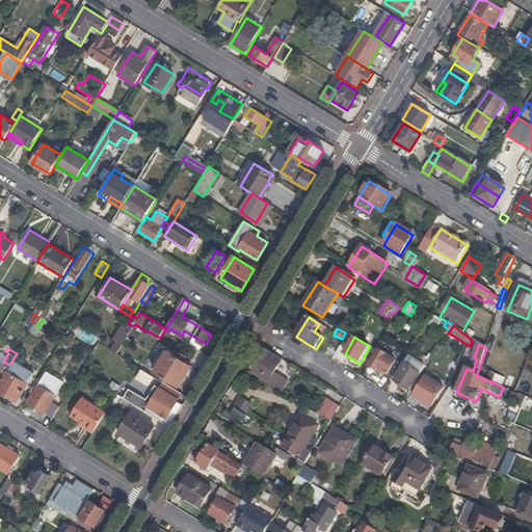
[(158,358),(185,376),(192,366),(167,350),(166,352),(163,357),(160,355),(158,358)]
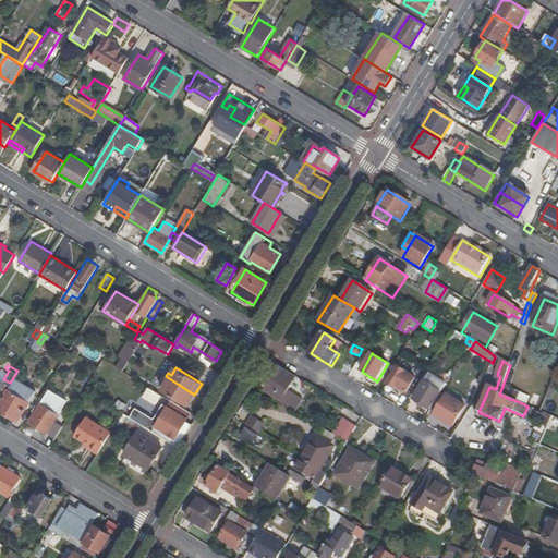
[(407,393),(415,379),(398,367),(387,385),(395,390),(396,388),(407,393)]
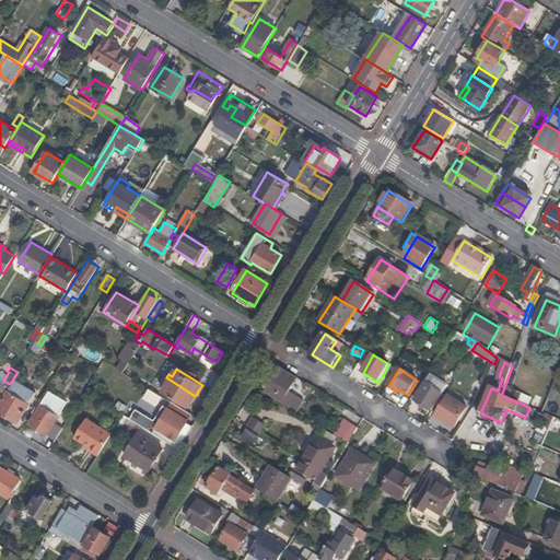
[(277,397),(276,399),(288,407),(296,393),(292,389),(299,378),(291,374),(288,377),(279,372),(268,392),(277,397)]
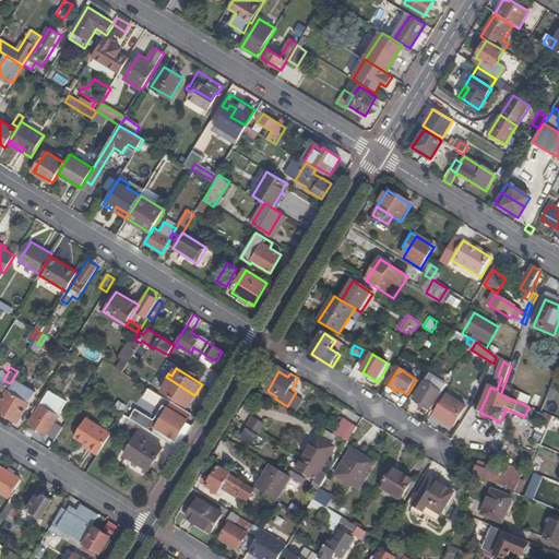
[(188,405),(194,395),(166,377),(164,379),(168,381),(164,388),(163,390),(188,405)]
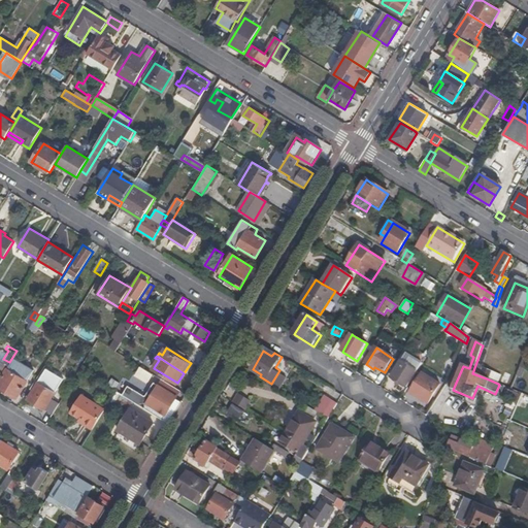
[(407,388),(418,372),(401,362),(392,378),(407,388)]
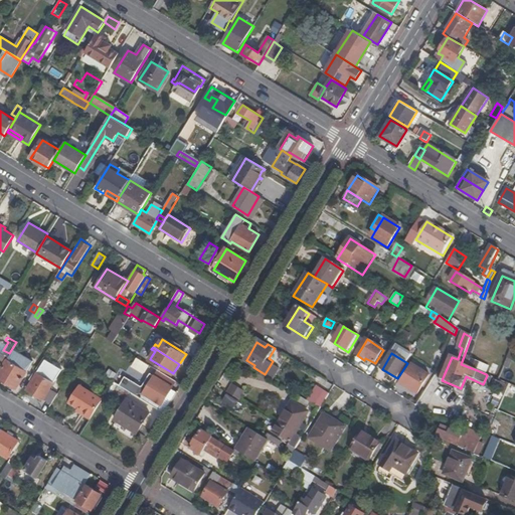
[(150,366),(138,357),(134,363),(147,371),(150,366)]
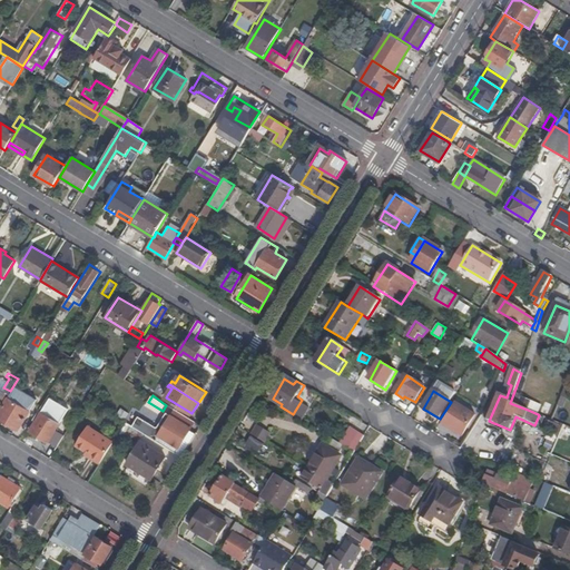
[(23,405),(9,396),(0,411),(0,416),(19,429),(30,410),(27,408),(23,405)]
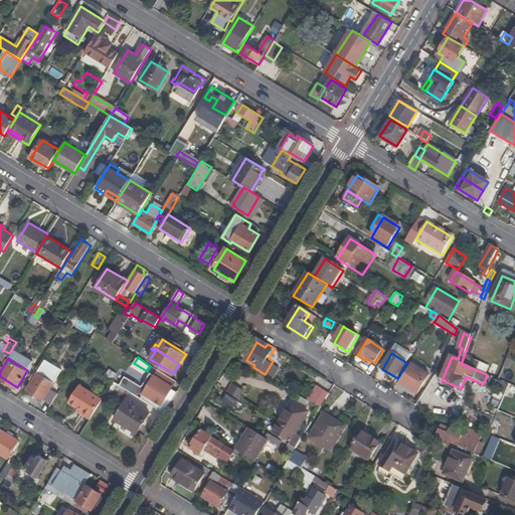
[(472,361),(469,367),(477,370),(480,364),(472,361)]
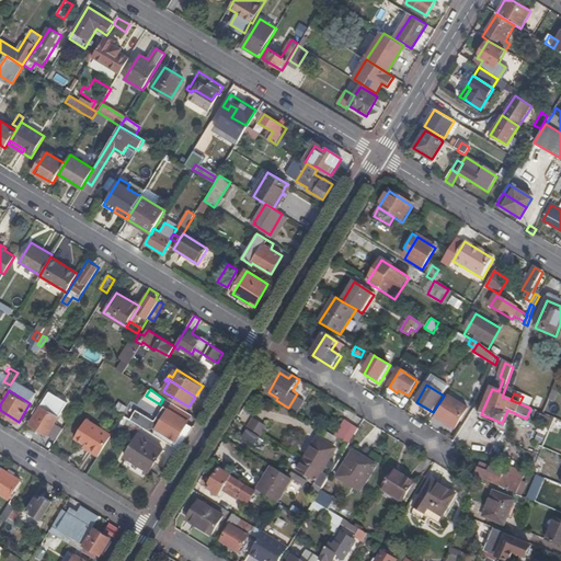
[(523,397),(519,403),(529,408),(533,401),(523,397)]
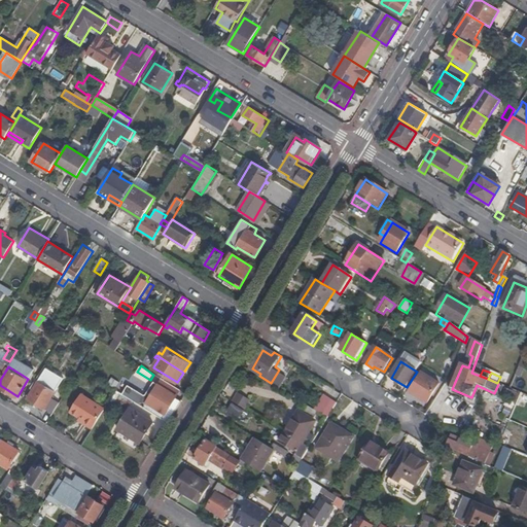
[(427,405),(441,385),(423,374),(410,393),(427,405)]
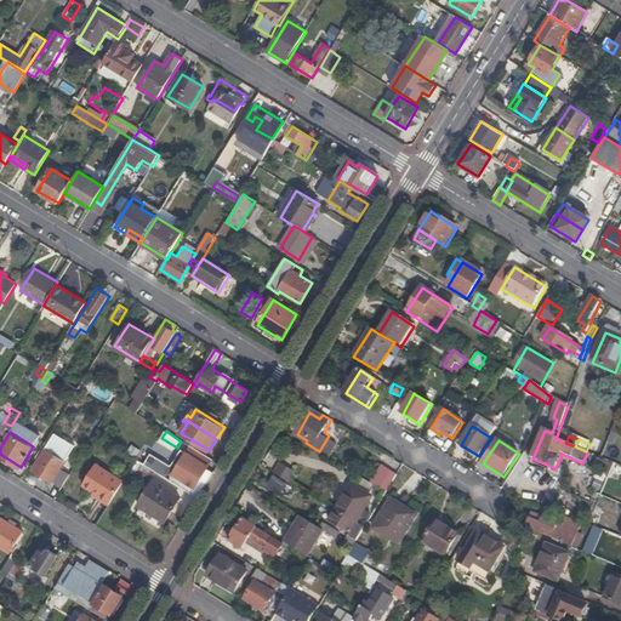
[(131,444),(127,451),(137,457),(141,450),(131,444)]
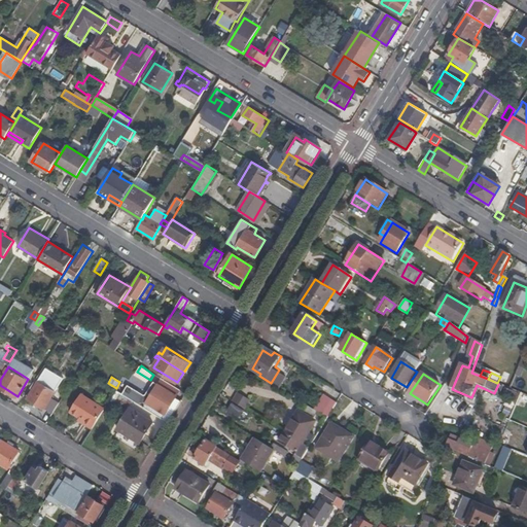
[(36,379),(31,388),(33,389),(28,397),(53,413),(60,401),(51,397),(56,391),(47,386),(41,382),(38,381),(36,379)]
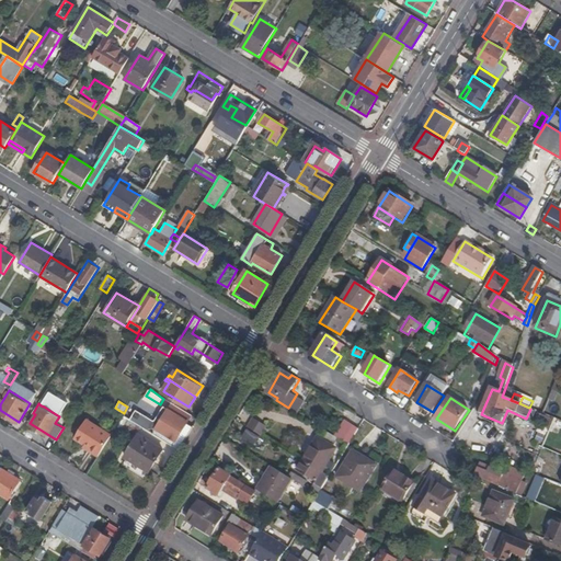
[(182,445),(193,426),(187,423),(192,415),(172,403),(168,411),(163,418),(158,426),(136,412),(130,420),(140,425),(174,446),(176,442),(182,445)]
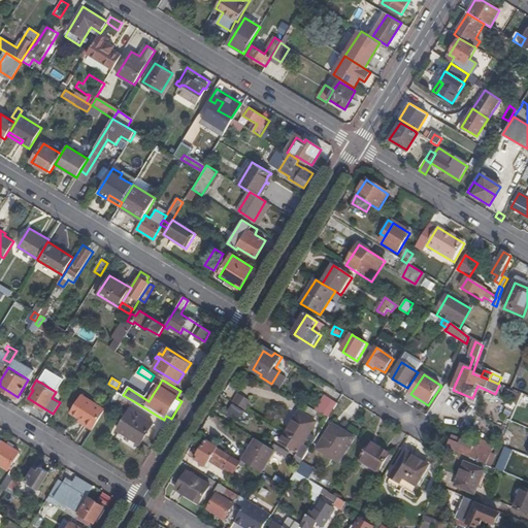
[(123,395),(118,391),(110,401),(128,408),(132,400),(123,395)]
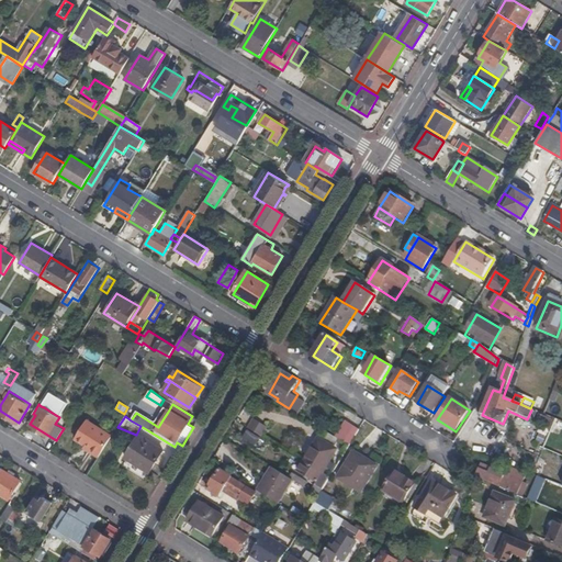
[(254,418),(240,441),(257,450),(269,427),(254,418)]
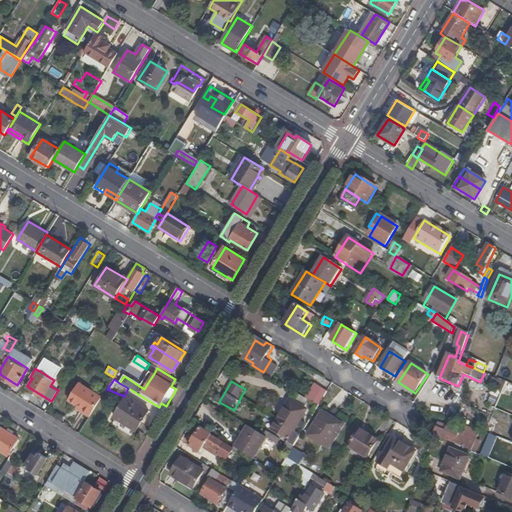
[(81,410),(91,416),(103,396),(80,382),(69,399),(82,407),(81,410)]
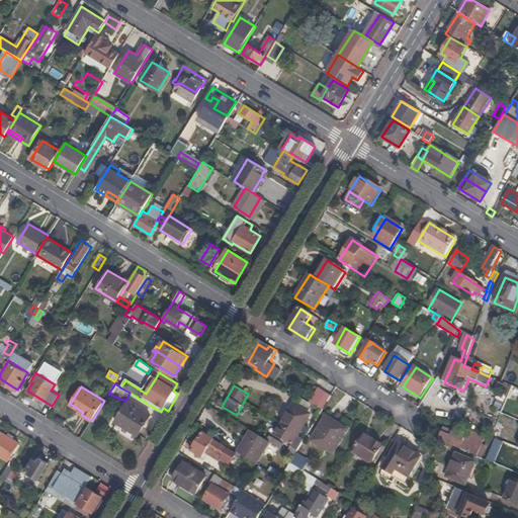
[(323,411),(332,397),(324,392),(315,406),(323,411)]
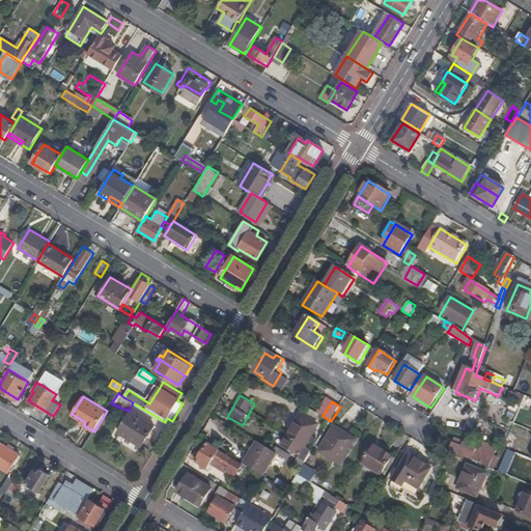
[(155,425),(132,411),(119,432),(121,434),(117,441),(138,453),(142,446),(155,425)]
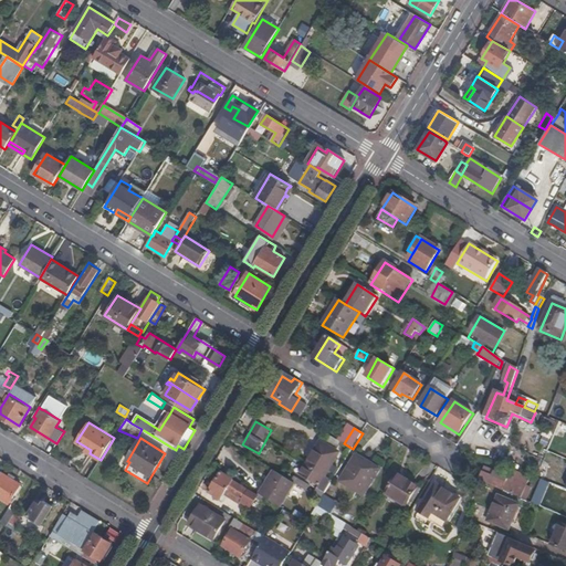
[(345,462),(353,449),(344,443),(342,442),(338,448),(344,452),(339,459),(345,462)]
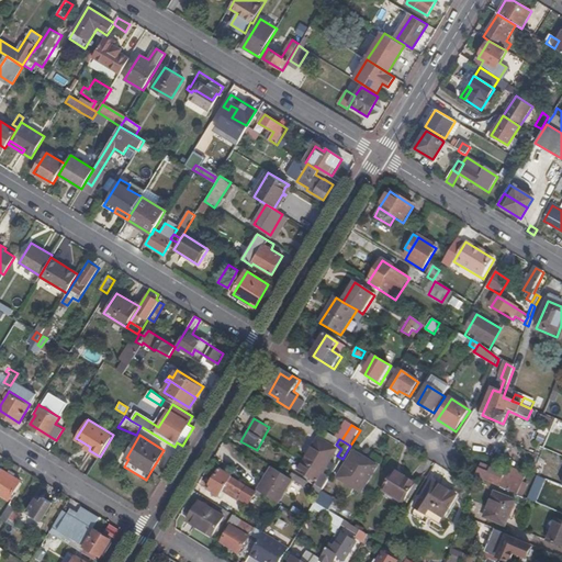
[(326,475),(330,478),(333,475),(325,471),(327,468),(332,470),(335,464),(330,462),(335,454),(332,452),(334,448),(326,444),(323,448),(316,444),(304,463),(323,474),(324,473),(326,475)]
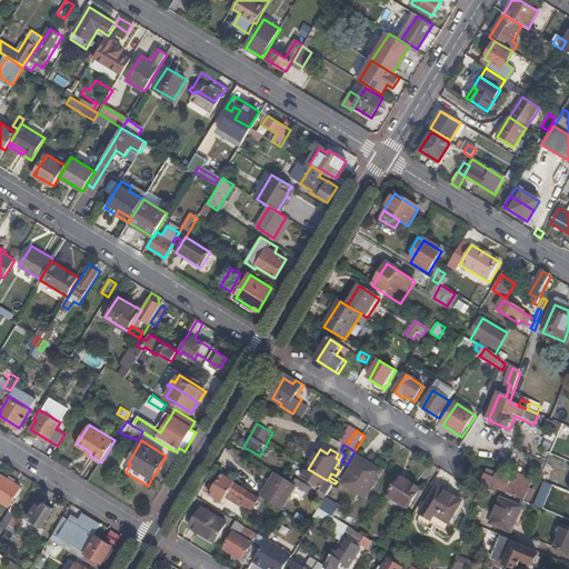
[(375,466),(373,467),(359,458),(343,483),(368,498),(383,472),(375,466)]
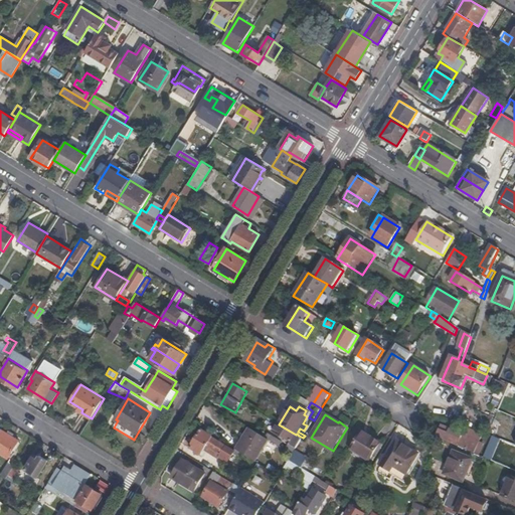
[(296,435),(279,424),(275,432),(292,443),(296,435)]
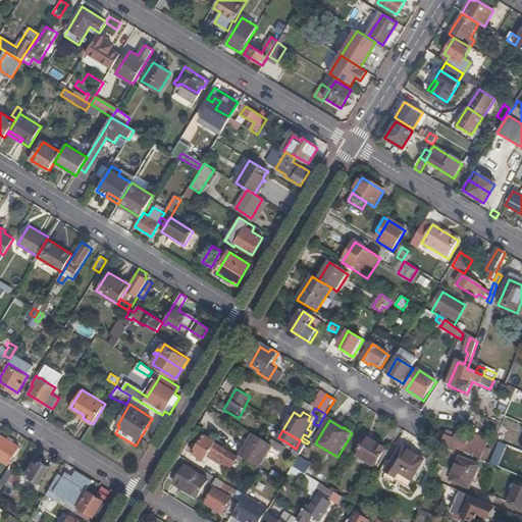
[(1,434),(0,436),(0,460),(8,466),(19,446),(1,434)]
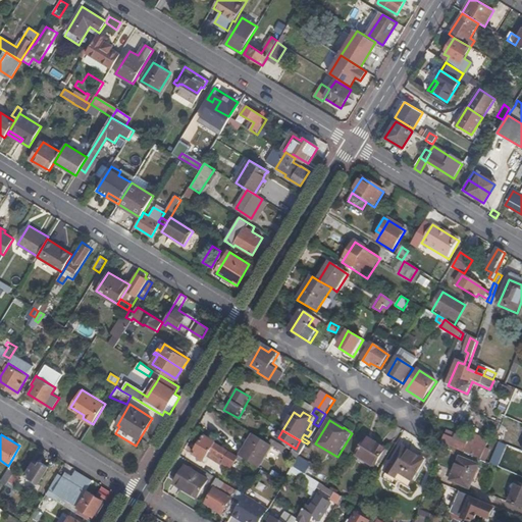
[(215,444),(215,442),(204,435),(194,454),(204,461),(209,452),(223,461),(222,464),(231,469),(238,458),(215,444)]
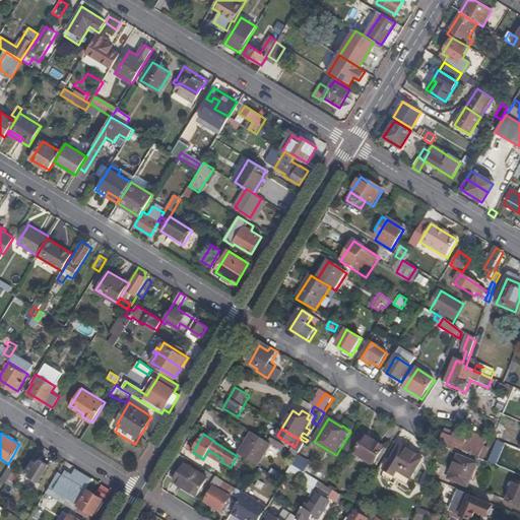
[(265,455),(271,444),(255,434),(248,445),(246,444),(240,455),(257,465),(263,454),(265,455)]
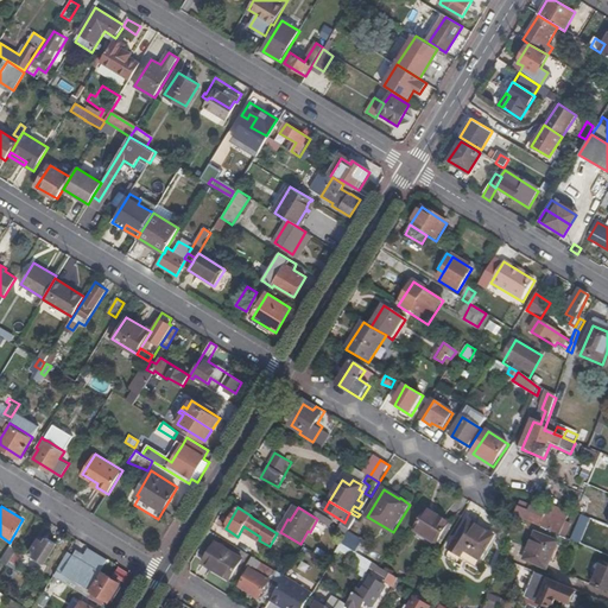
[(569,520),(572,512),(556,507),(553,514),(569,520)]
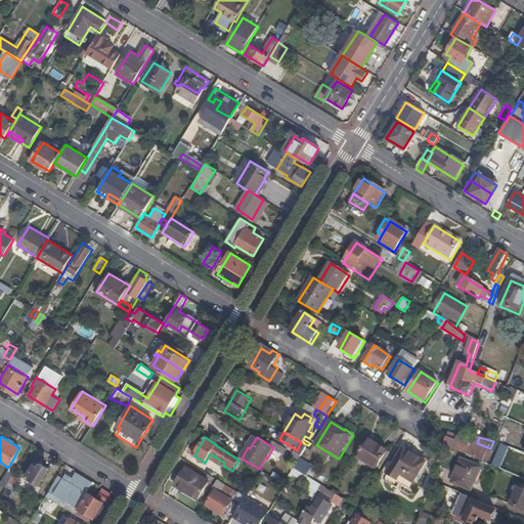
[(448,439),(445,445),(484,463),(489,450),(459,438),(457,442),(448,439)]
